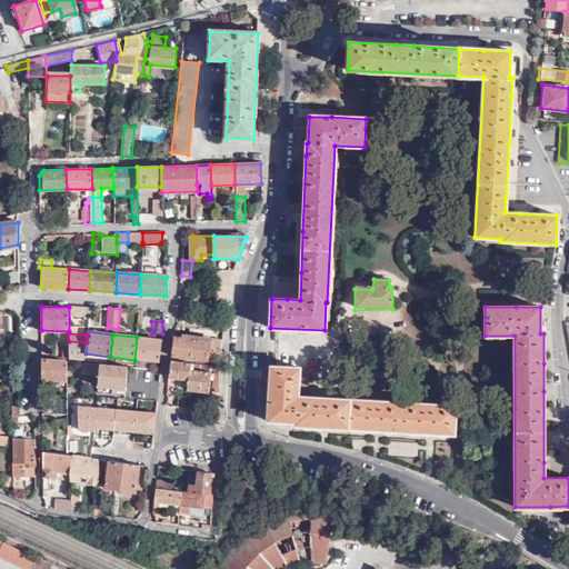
[(221,363),(222,340),(210,338),(209,341),(173,336),(171,356),(221,363)]
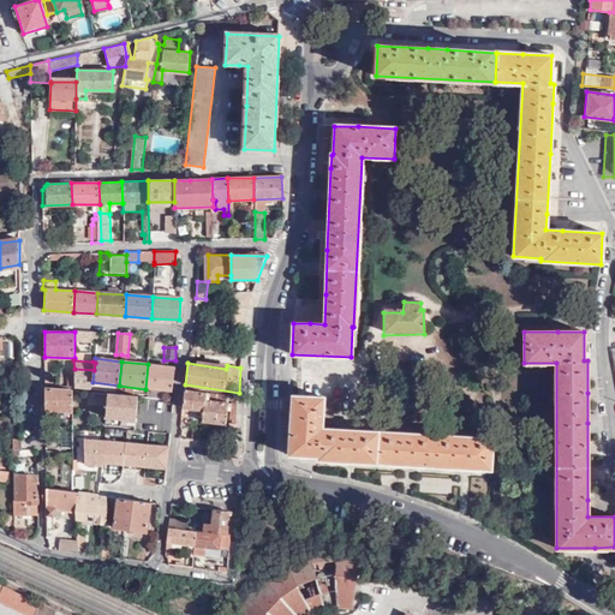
[(145,389),(173,392),(174,368),(148,364),(145,389)]
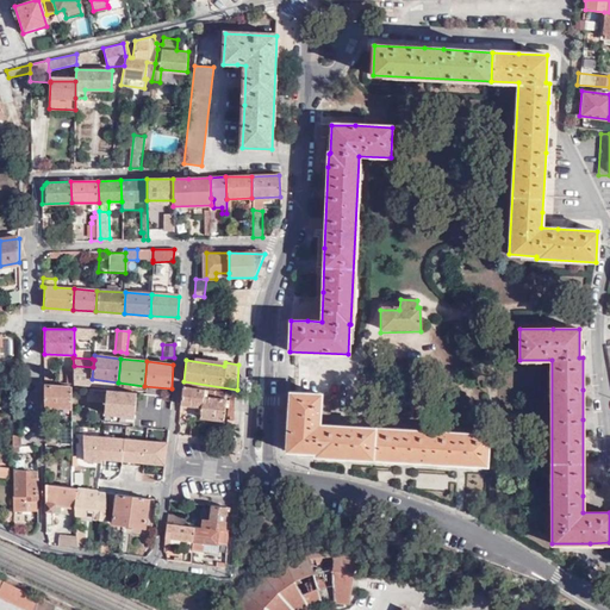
[(93,367),(74,366),(74,385),(92,386),(92,379),(93,367)]
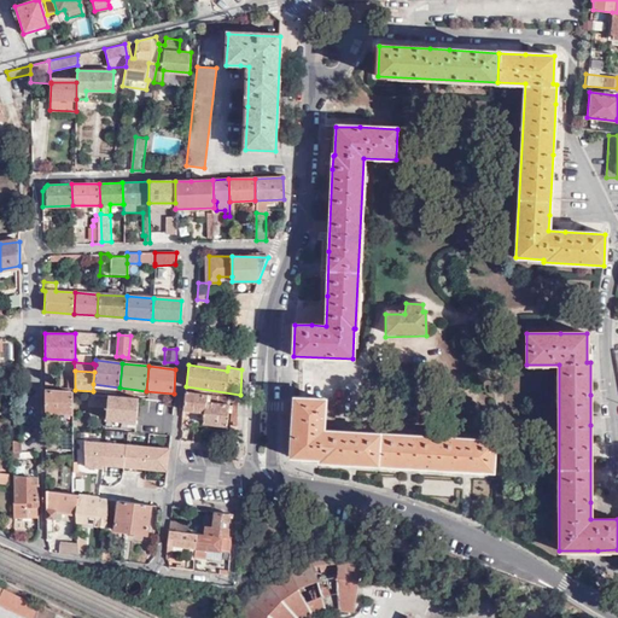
[(73,392),(45,390),(45,412),(73,414),(73,392)]
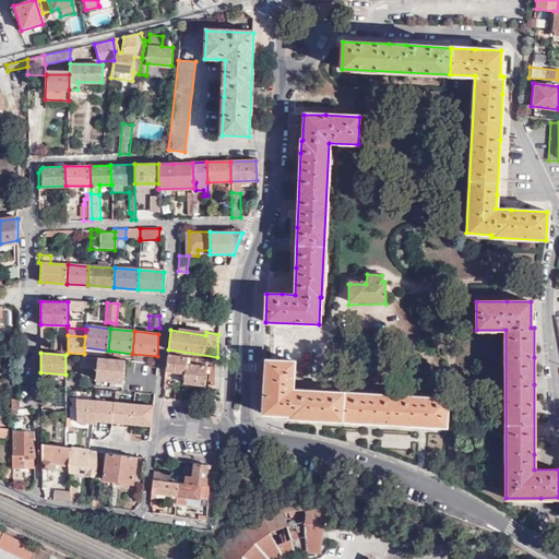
[(215,393),(217,361),(167,355),(166,369),(185,371),(183,379),(183,382),(205,385),(207,364),(211,365),(209,391),(215,393)]
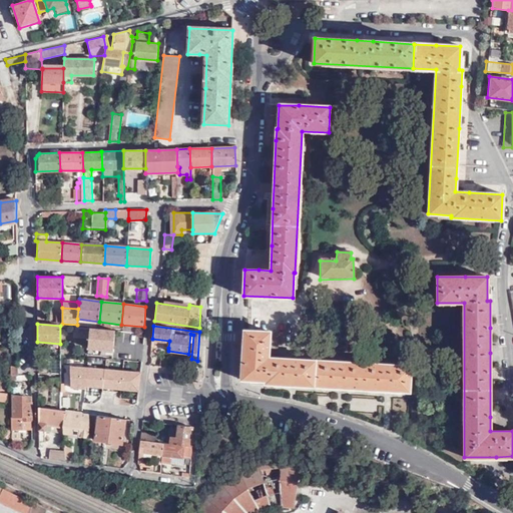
[(89,340),(90,329),(73,328),(72,338),(89,340)]
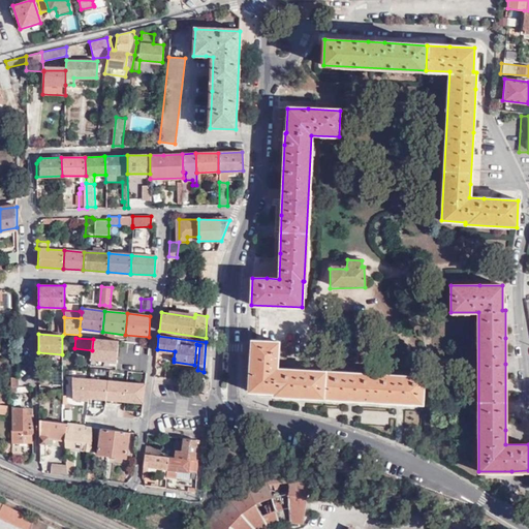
[(93,339),(92,350),(90,365),(116,368),(119,342),(93,339)]
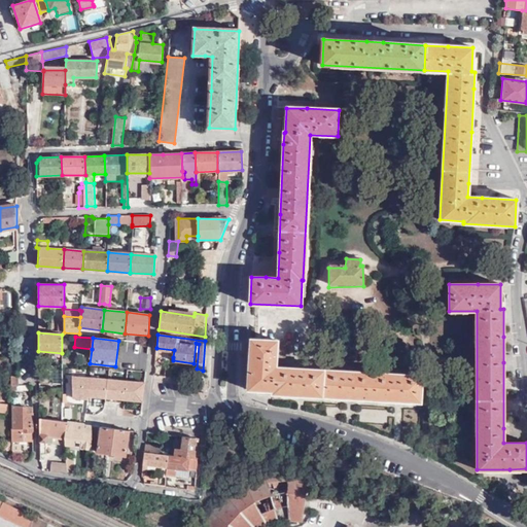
[(278,341),(251,340),(250,360),(248,389),(273,391),(273,393),(301,395),(349,398),(399,401),(420,402),(422,377),(276,367),(277,359),(285,359),(285,347),(278,346),(278,341)]
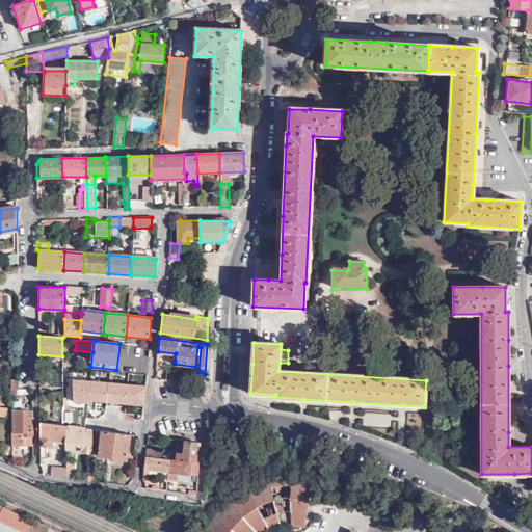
[(138,355),(149,356),(150,347),(139,346),(138,355)]
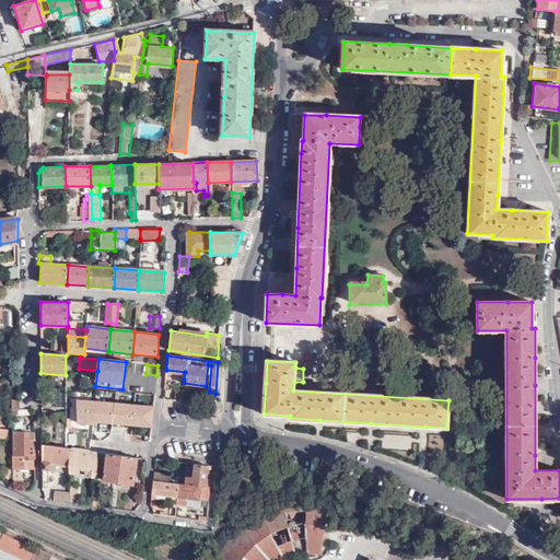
[(185,372),(166,370),(165,377),(184,380),(185,372)]
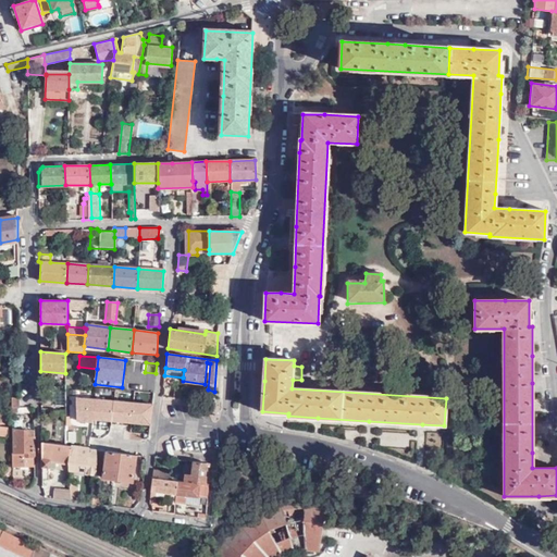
[(20,407),(20,398),(11,398),(11,407),(20,407)]
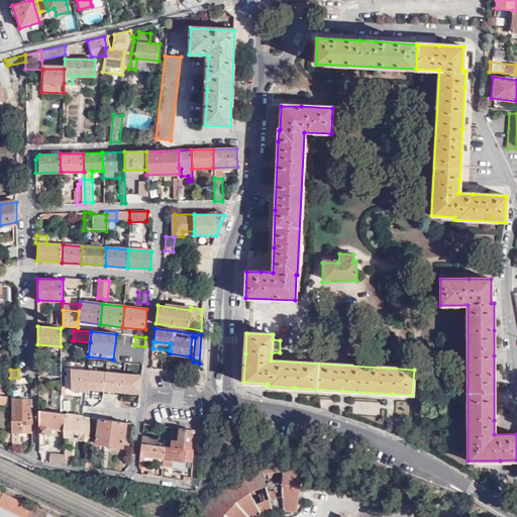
[(139,397),(140,375),(70,372),(69,394),(139,397)]
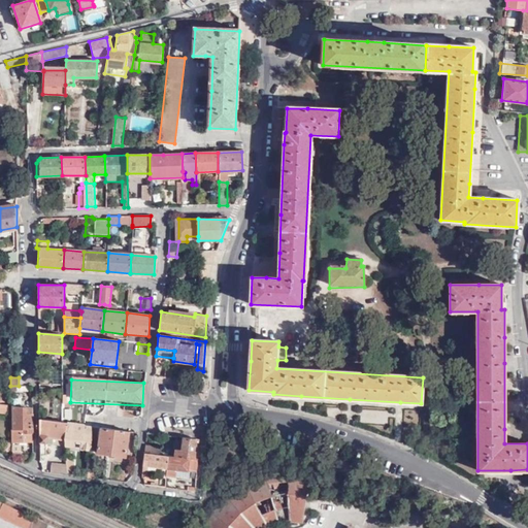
[(22,433),(32,433),(32,409),(12,406),(12,429),(22,429),(22,433)]
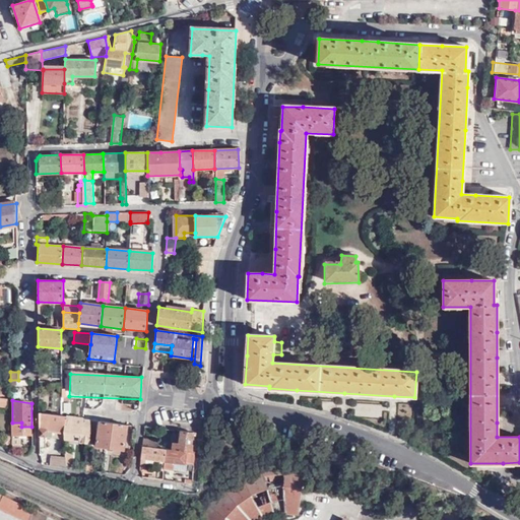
[(85,409),(83,418),(90,420),(128,426),(132,427),(133,417),(85,409)]
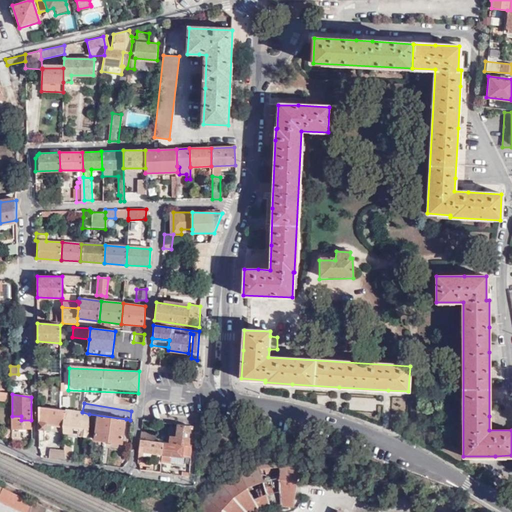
[(65,410),(61,409),(38,405),(38,441),(45,441),(45,430),(50,430),(50,424),(65,426),(65,410)]
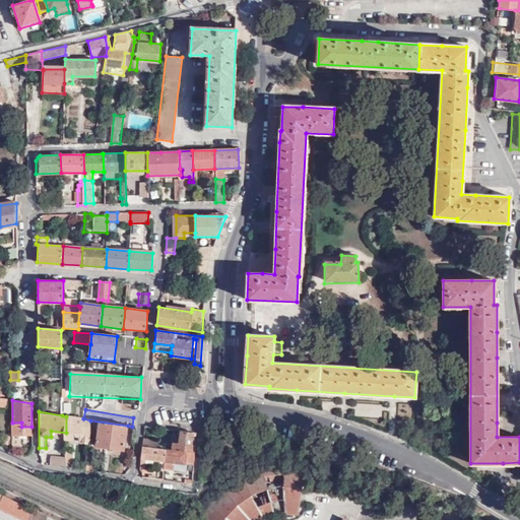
[(83,418),(66,416),(66,433),(66,439),(66,440),(90,445),(90,428),(90,420),(83,418)]
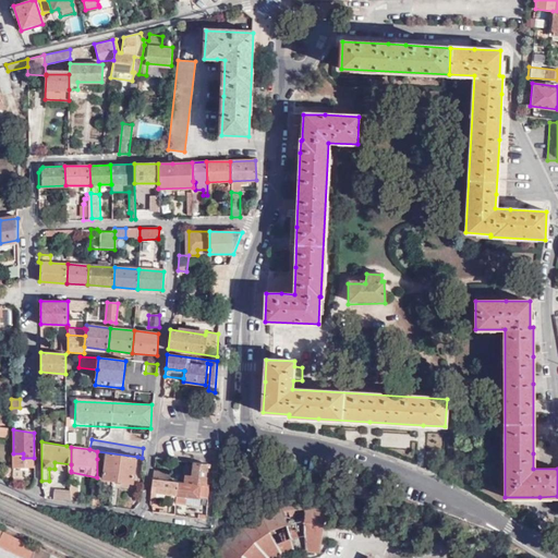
[(137,457),(97,451),(97,459),(107,461),(105,480),(133,484),(137,457)]
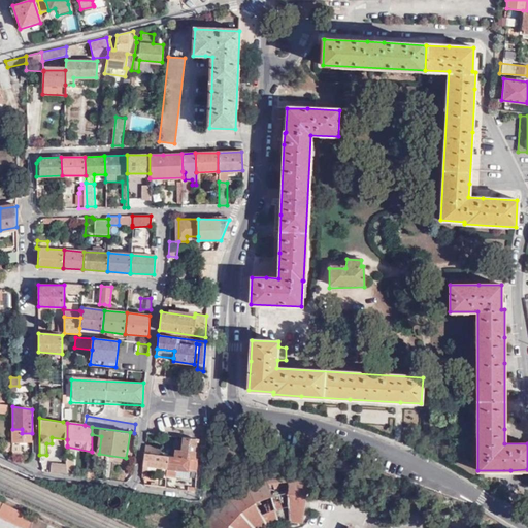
[(190,458),(194,458),(198,459),(198,453),(199,439),(184,437),(183,437),(182,449),(175,448),(174,456),(190,458)]
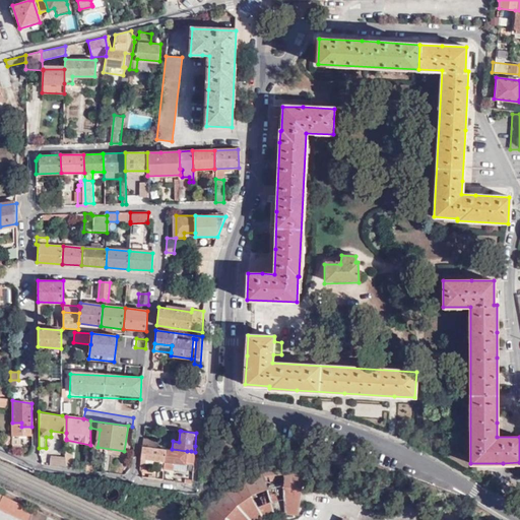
[(146,446),(158,447),(159,440),(147,438),(146,446)]
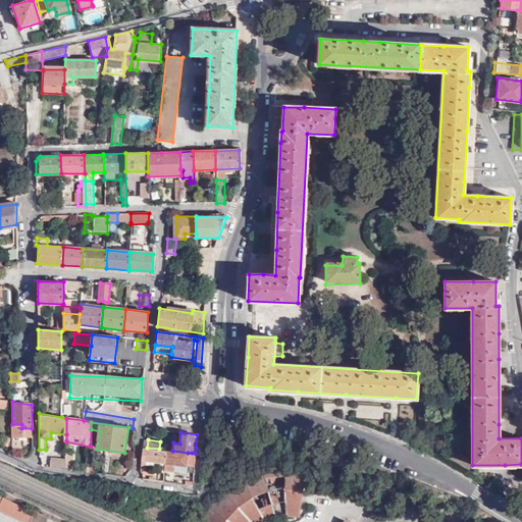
[(140,469),(145,470),(146,465),(160,467),(159,471),(164,471),(164,469),(164,463),(165,452),(142,449),(140,469)]
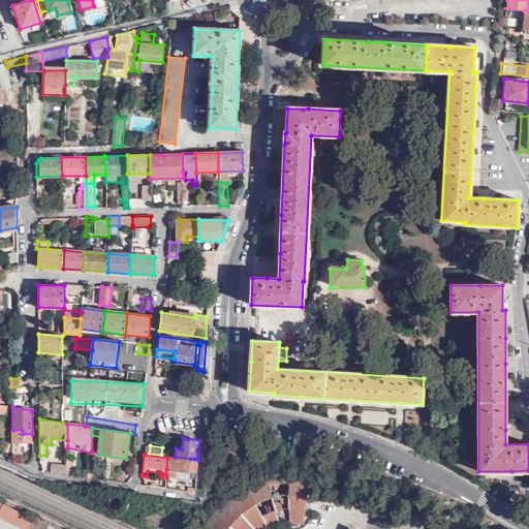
[(197,472),(198,460),(194,459),(190,459),(189,461),(167,458),(166,469),(166,475),(177,477),(177,470),(188,472),(188,471),(197,472)]
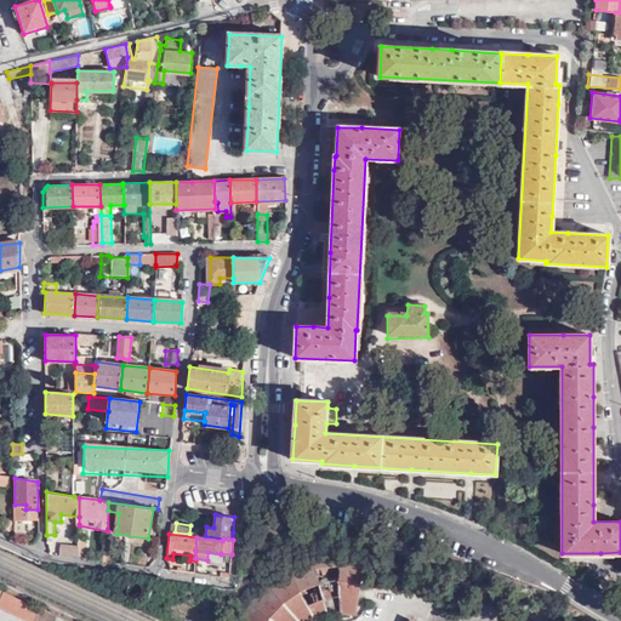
[(84,541),(79,540),(79,545),(79,558),(89,558),(90,543),(84,543),(84,541)]
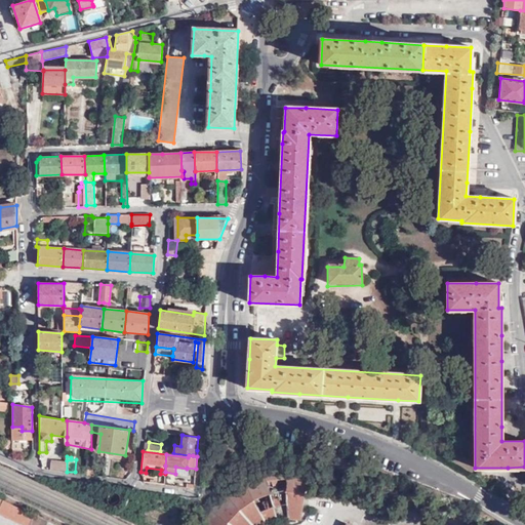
[(67,472),(67,460),(51,458),(49,470),(67,472)]
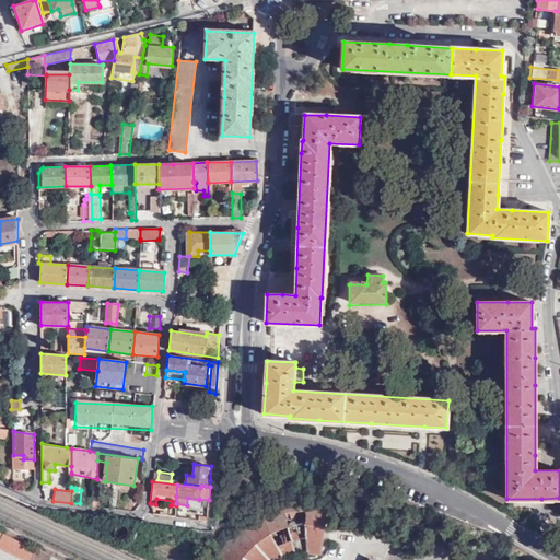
[(203,559),(281,559),(284,558),(294,553),(307,551),(321,552),(325,527),(341,531),(342,525),(360,528),(362,518),(348,516),(351,497),(335,493),(335,498),(305,497),(283,499),(258,509),(236,523),(221,540),(209,559),(205,559),(203,559)]
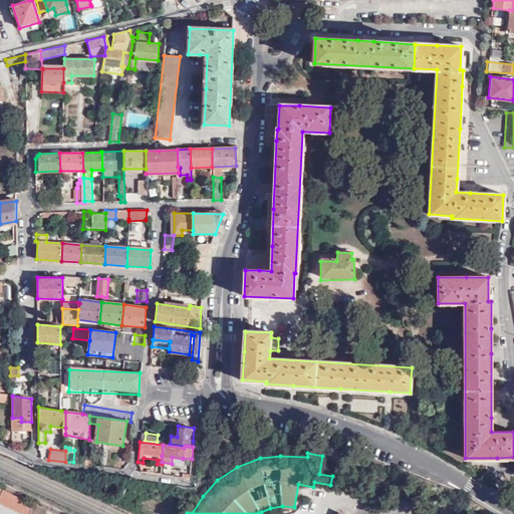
[(110,495),(113,496),(115,495),(118,493),(119,489),(117,485),(113,483),(109,485),(106,488),(107,493),(110,495)]
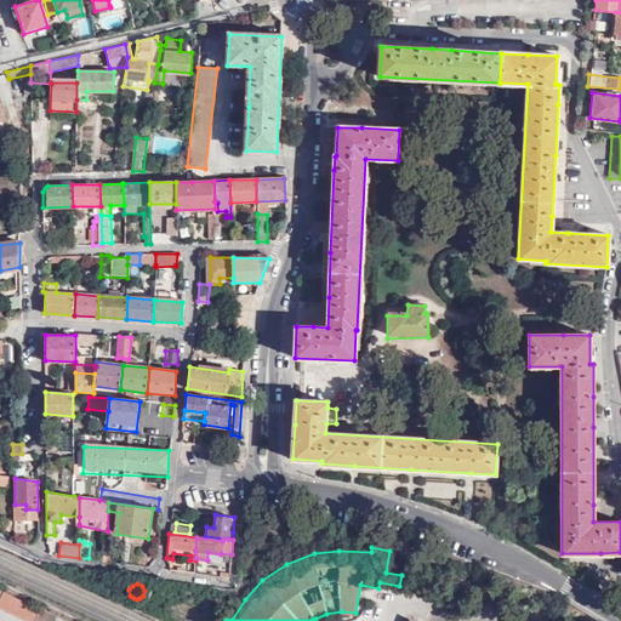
[(39,620),(40,608),(0,590),(0,608),(27,620),(39,620)]
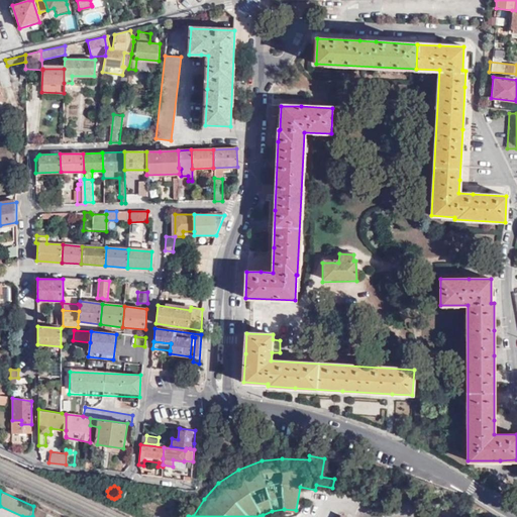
[(33,506),(32,516),(46,516),(47,512),(33,506)]
